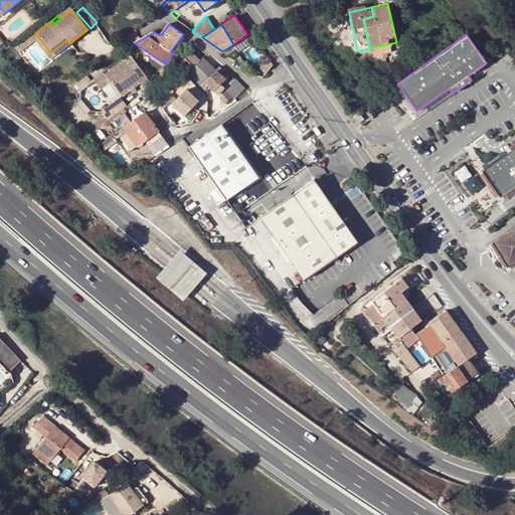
[(357,51),(354,35),(344,38),(348,53),(357,51)]
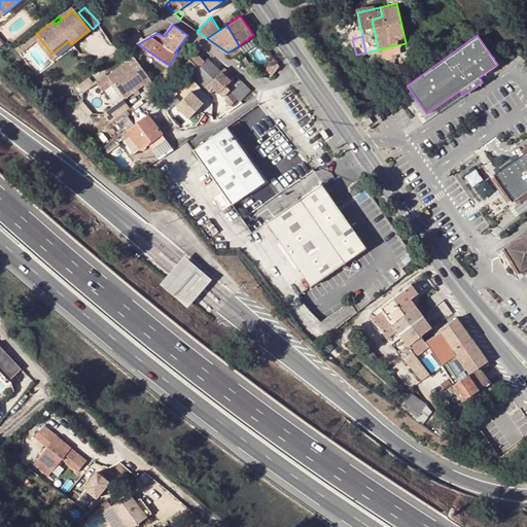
[(68,41),(51,54),(55,58),(71,44),(68,41)]
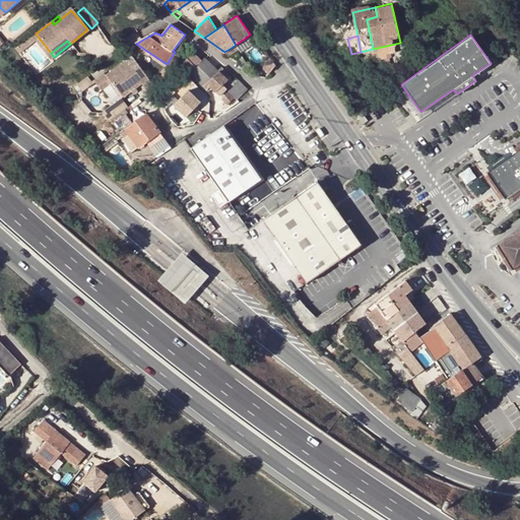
[(373,49),(379,71),(405,64),(400,43),(373,49)]
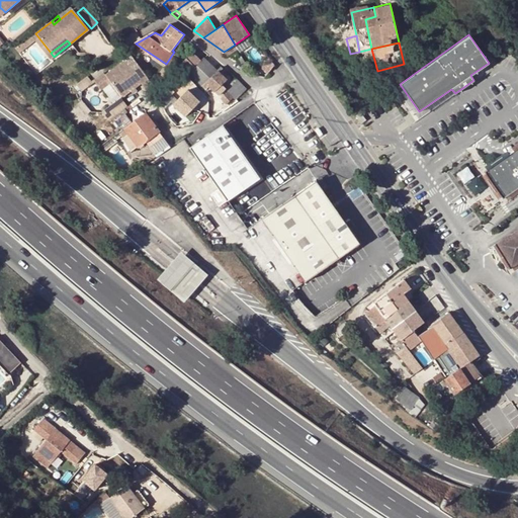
[(224,52),(229,56),(239,49),(235,45),(224,52)]
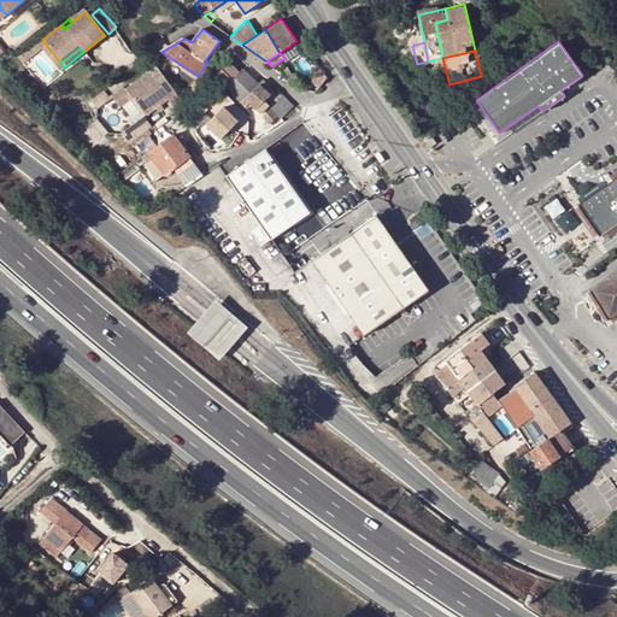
[(433,60),(434,69),(439,87),(450,84),(442,58),(433,60)]
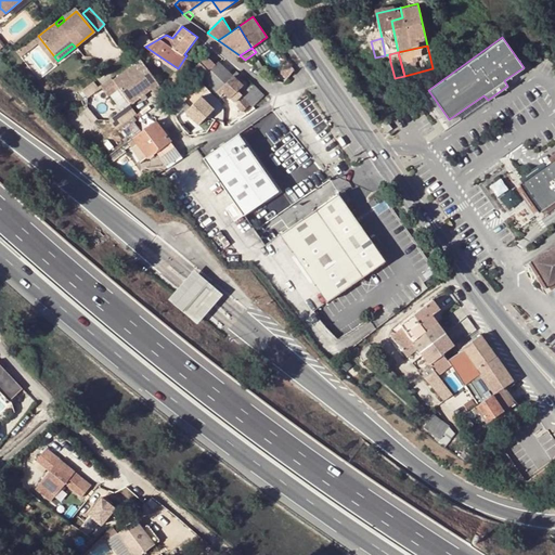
[(385,55),(375,57),(377,65),(390,62),(389,54),(385,55)]
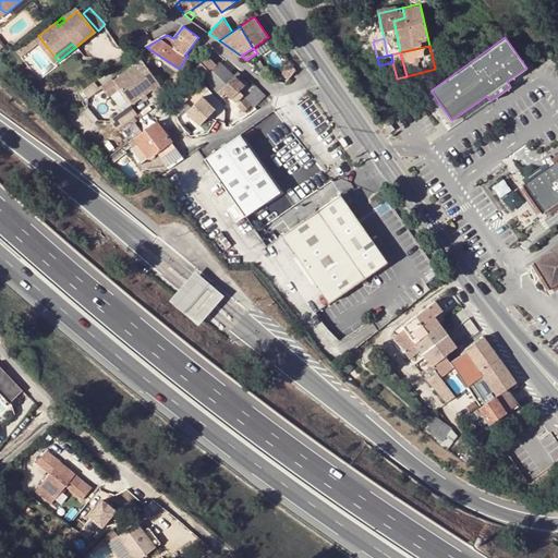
[(204,76),(216,65),(207,57),(194,68),(204,76)]
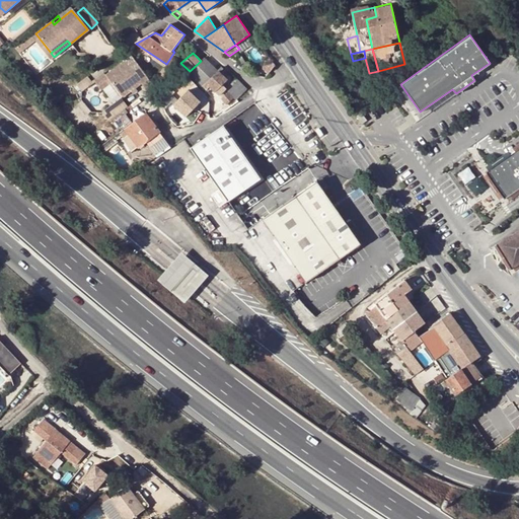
[(149,77),(133,55),(106,74),(104,71),(94,79),(101,88),(112,80),(123,96),(149,77)]
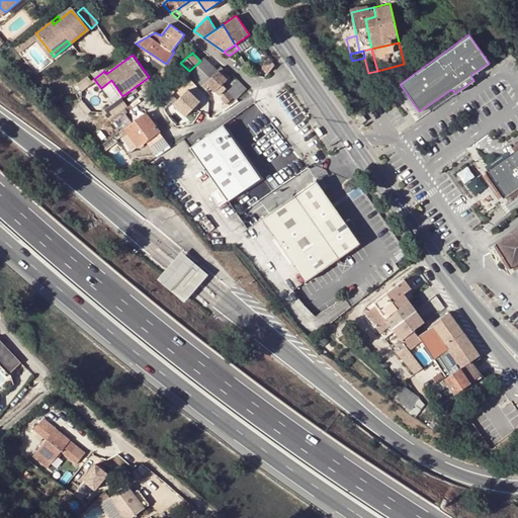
[(205,82),(209,86),(214,91),(227,80),(222,74),(218,70),(204,57),(200,61),(189,71),(202,85),(205,82)]
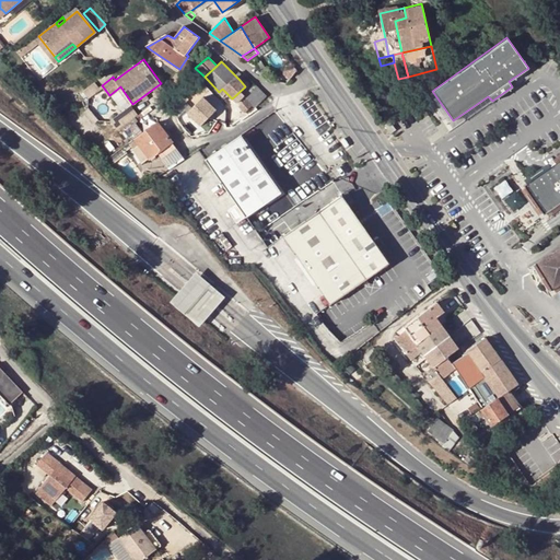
[(267,96),(255,84),(244,95),(256,107),(267,96)]
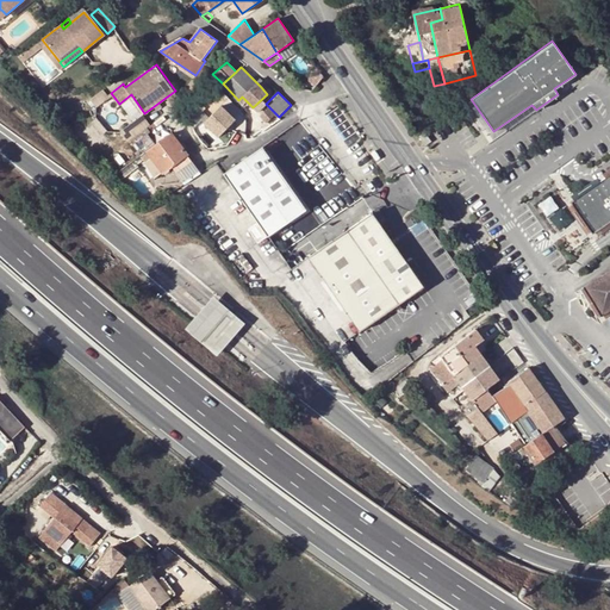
[(222,105),(203,124),(218,139),(237,120),(222,105)]
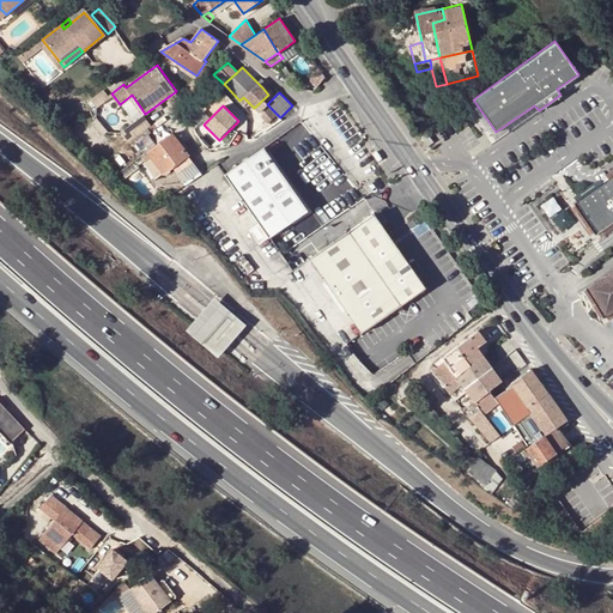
[(275,116),(268,109),(261,117),(267,123),(275,116)]
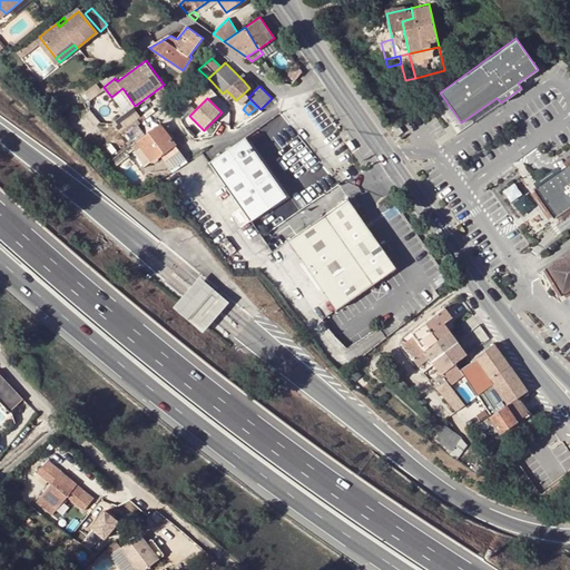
[(125,128),(140,118),(136,112),(121,123),(125,128)]
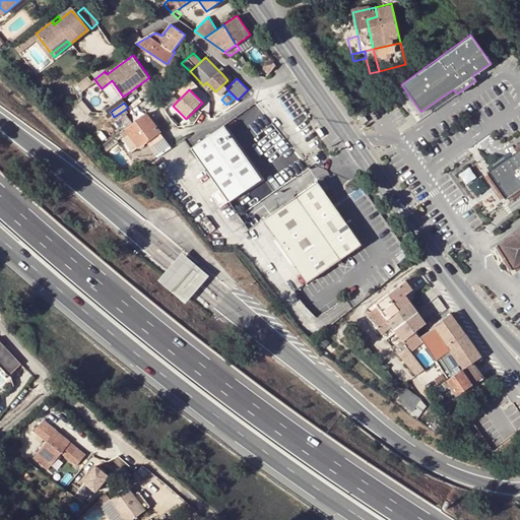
[(124,111),(114,118),(123,131),(126,129),(128,133),(138,146),(146,140),(156,155),(170,145),(146,113),(133,123),(124,111)]
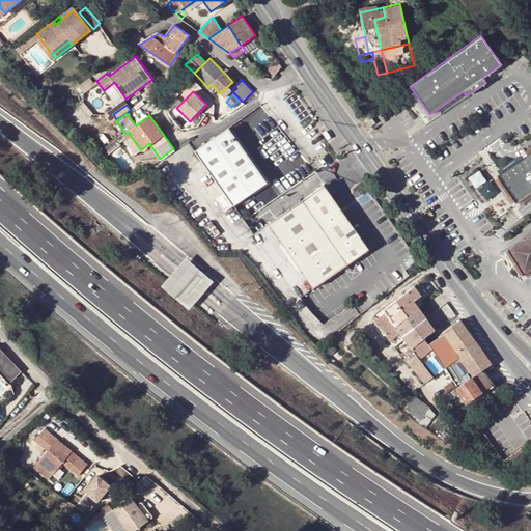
[(229,129),(196,150),(232,205),(266,183),(229,129)]
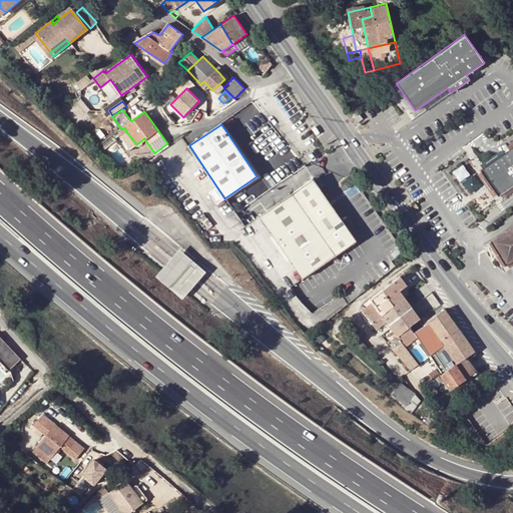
[(331,146),(325,138),(320,141),(326,150),(331,146)]
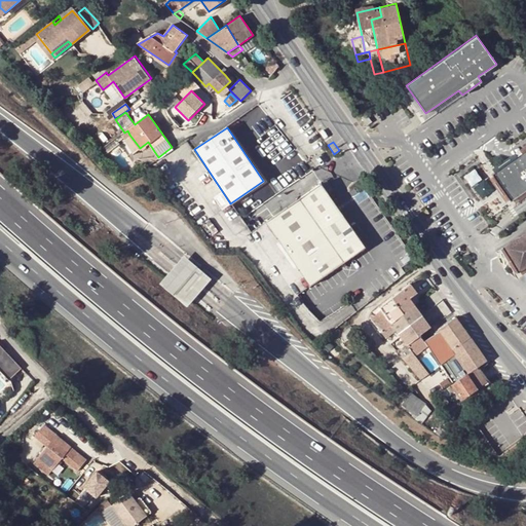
[(525,149),(491,174),(510,201),(525,189),(525,149)]
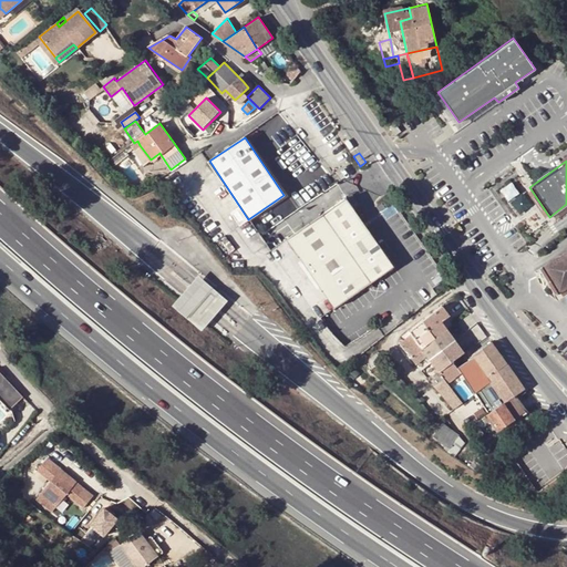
[(522,214),(533,205),(514,182),(503,192),(522,214)]
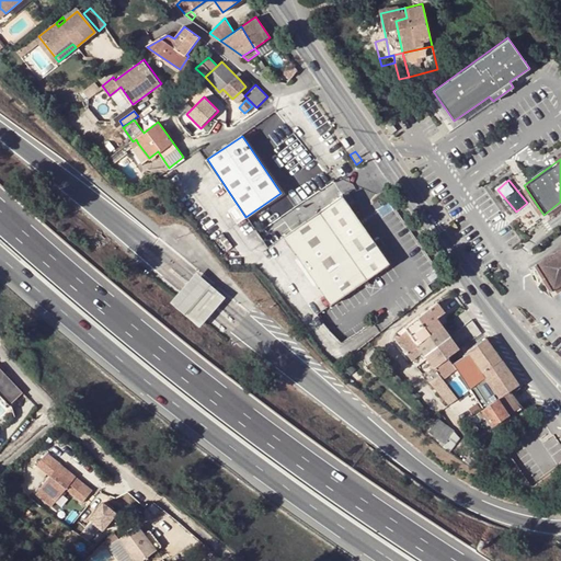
[(341,192),(282,233),(329,304),(389,263),(341,192)]
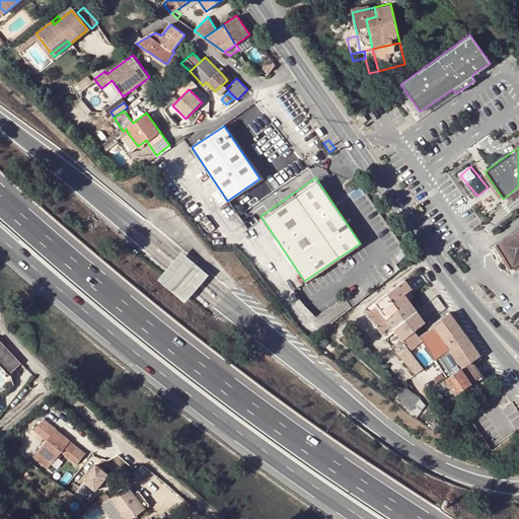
[(518,234),(500,246),(514,271),(518,267),(518,234)]
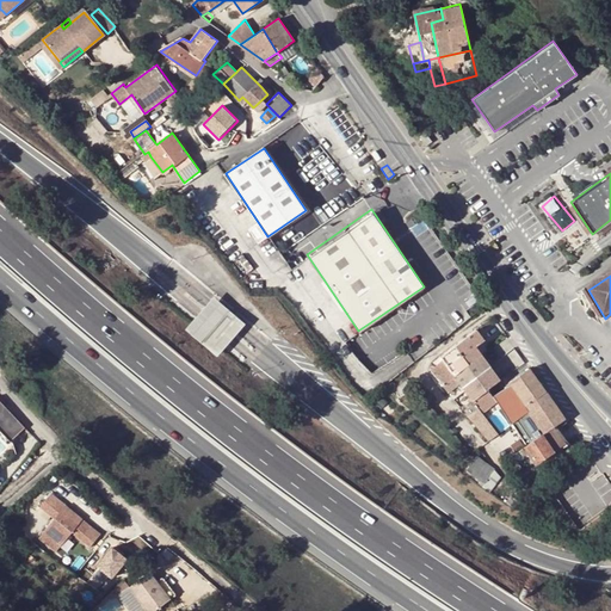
[(246,325),(215,298),(207,308),(204,312),(197,319),(195,321),(192,325),(187,332),(218,358),(223,351),(227,347),(229,345),(235,338),(238,334),(246,325)]
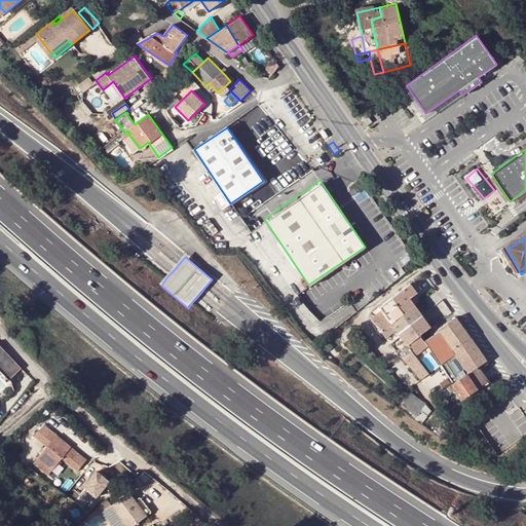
[(372,320),(385,337),(396,330),(391,325),(415,306),(410,299),(417,294),(411,285),(381,307),(383,310),(372,320)]
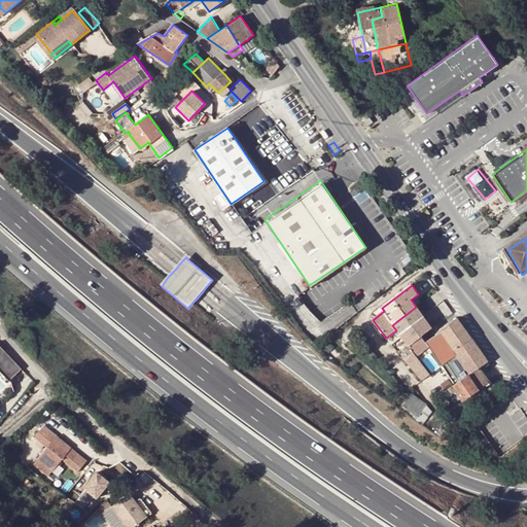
[(396,330),(386,338),(391,344),(401,337),(399,335),(423,317),(416,307),(392,325),(396,330)]
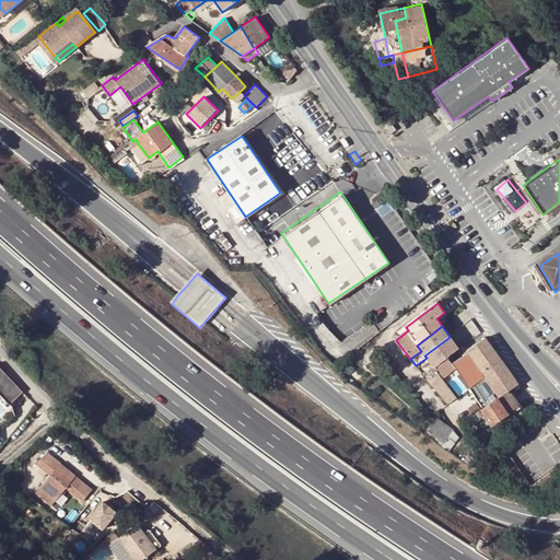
[(468,389),(452,364),(447,357),(457,349),(450,337),(424,356),(427,358),(433,368),(427,373),(448,405),(468,389)]
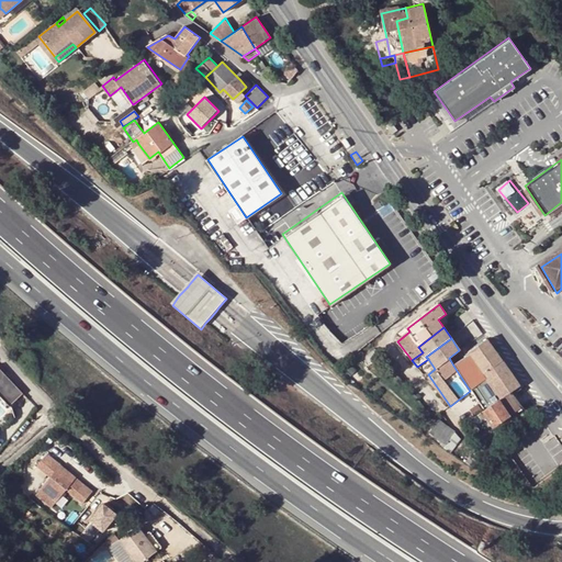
[(470,355),(453,366),(470,391),(485,381),(499,401),(510,393),(519,386),(503,361),(502,362),(487,340),(469,352),(470,355)]
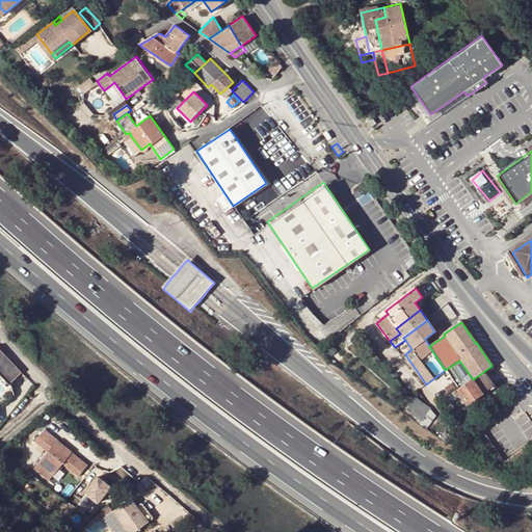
[(22,374),(0,350),(0,374),(10,386),(22,374)]
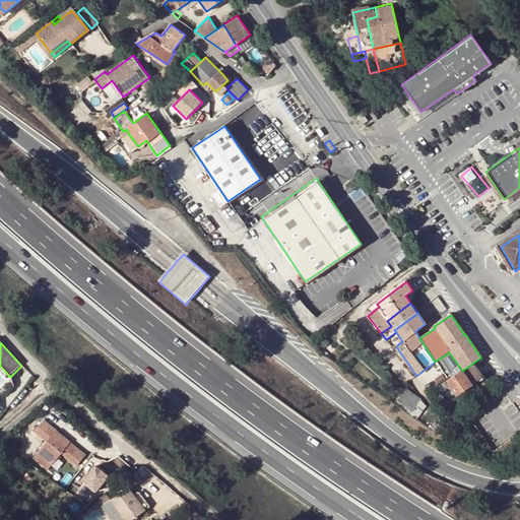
[(449,352),(435,362),(448,380),(462,371),(449,352)]
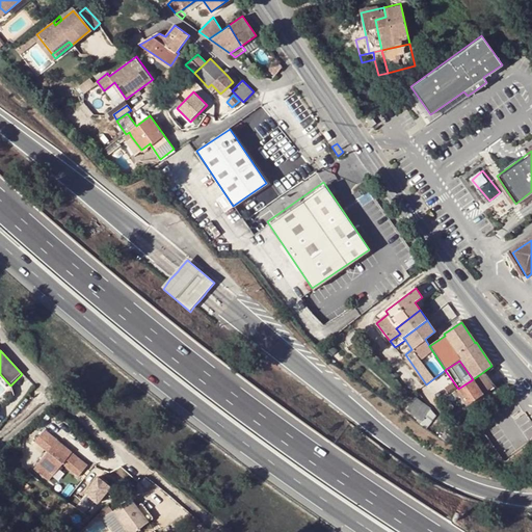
[(493,387),(483,372),(473,379),(458,389),(456,391),(461,397),(466,404),(482,393),(493,387)]
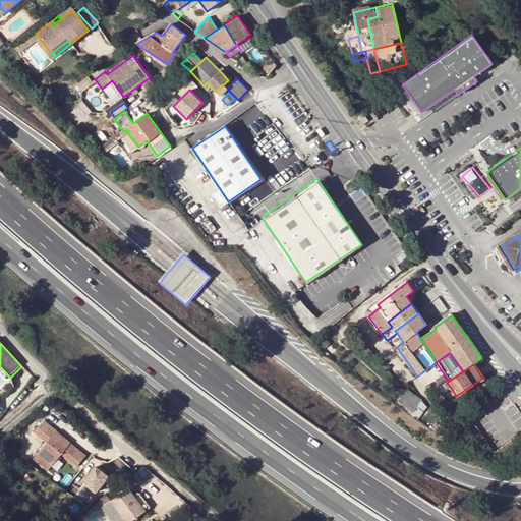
[(447,383),(438,389),(443,396),(452,389),(447,383)]
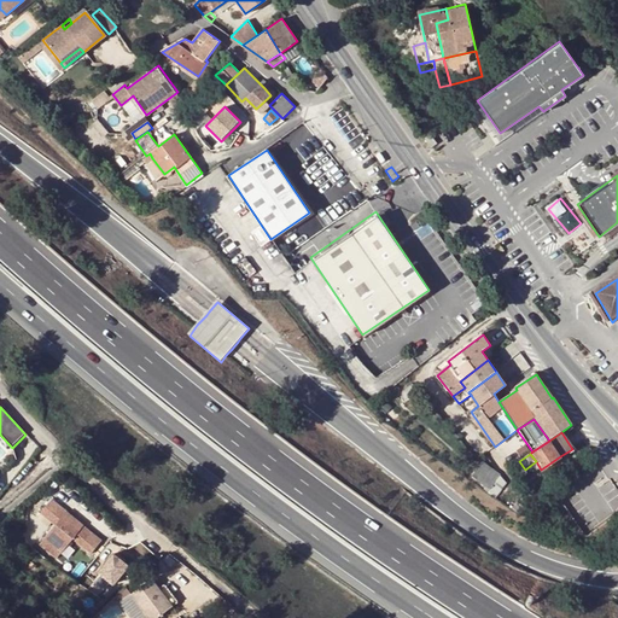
[(496,483),(501,476),(483,462),(472,477),(490,490),(491,488),(496,483)]
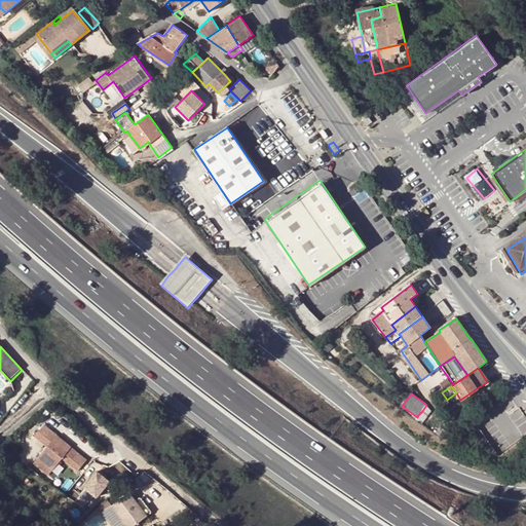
[(77,473),(84,463),(79,458),(81,456),(59,437),(46,426),(36,438),(48,449),(35,464),(48,477),(63,460),(77,473)]
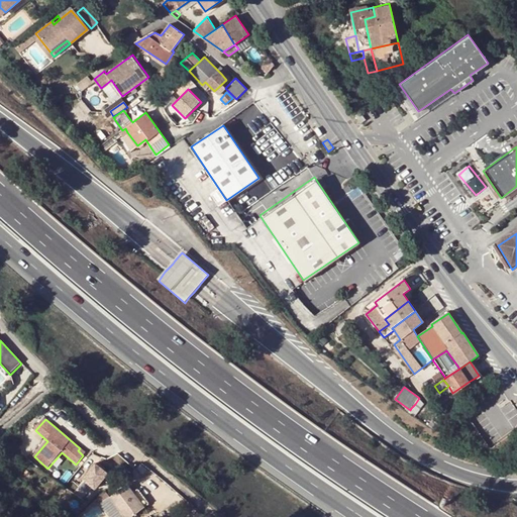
[(93,494),(110,474),(97,463),(80,484),(93,494)]
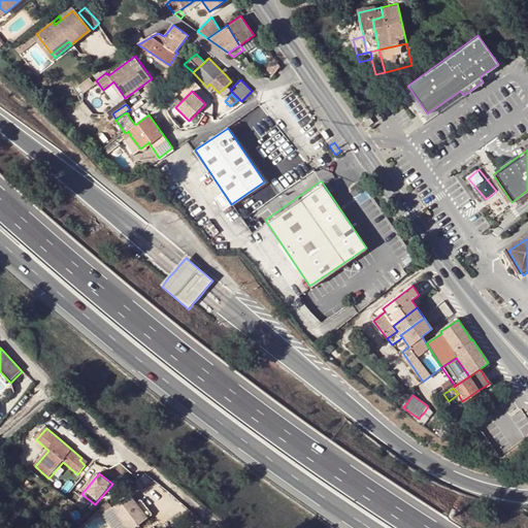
[(128,493),(111,507),(127,527),(133,527),(147,517),(128,493)]
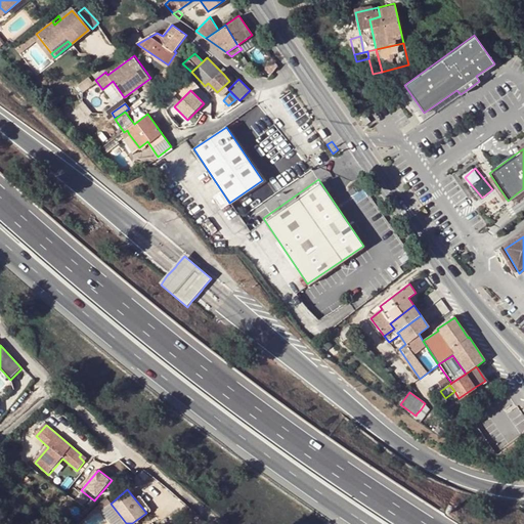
[(106,498),(98,505),(101,509),(110,503),(106,498)]
